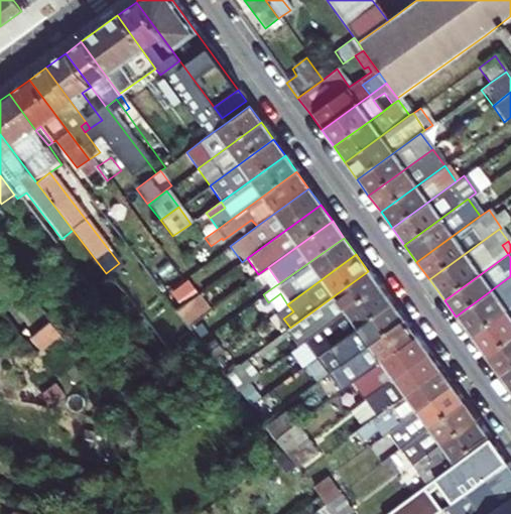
[(279,283),(268,267),(258,274),(270,289),(279,283)]
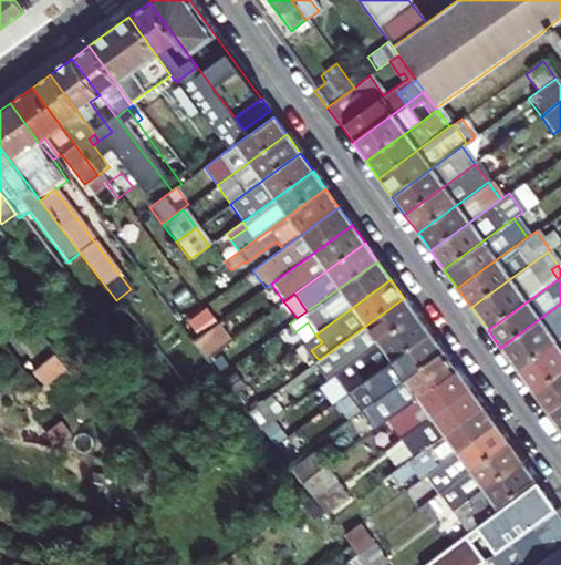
[(326,381),(333,376),(416,316),(404,298),(319,360),(313,363),(326,381)]
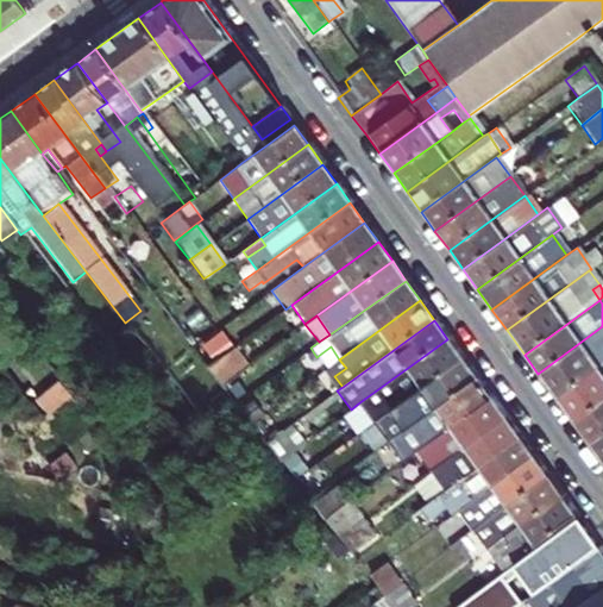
[(556,398),(564,392),(602,362),(602,326),(538,374),(556,398)]
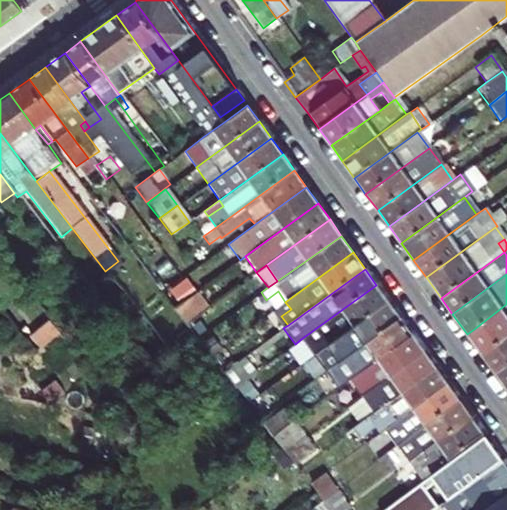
[(171,308),(176,304),(189,295),(180,281),(161,295),(171,308)]
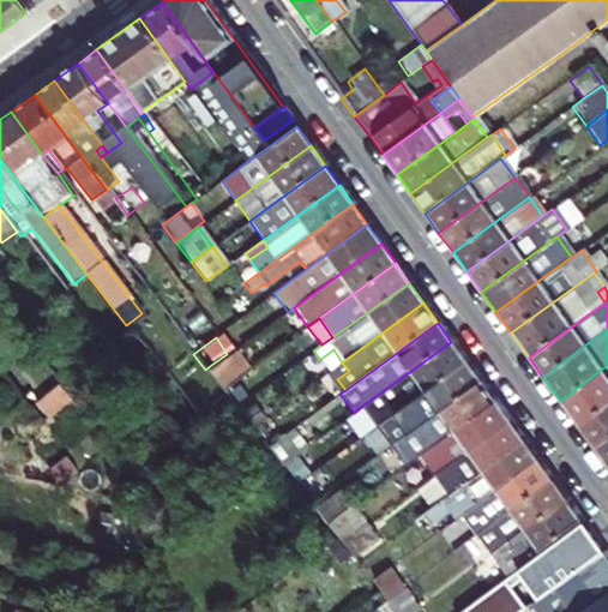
[(390,417),(465,361),(451,342),(361,407),(375,426),(390,417)]
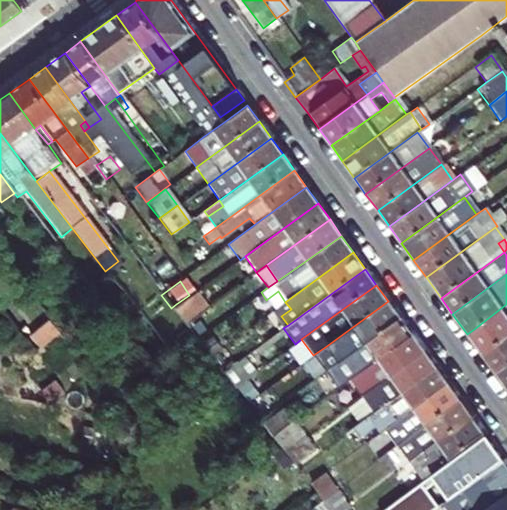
[(324,372),(337,363),(400,318),(388,301),(325,347),(313,355),(324,372)]
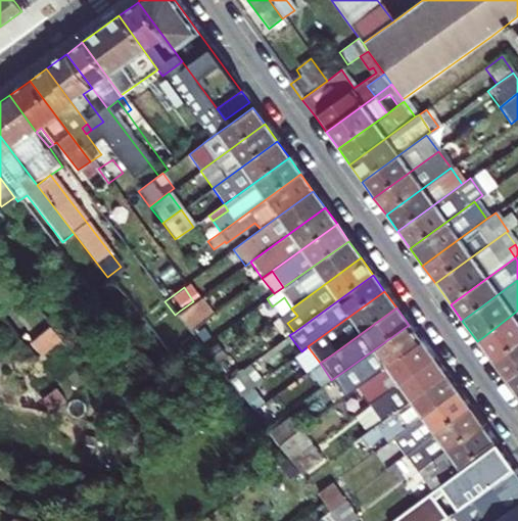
[(297,316),(291,309),(282,316),(287,323),(297,316)]
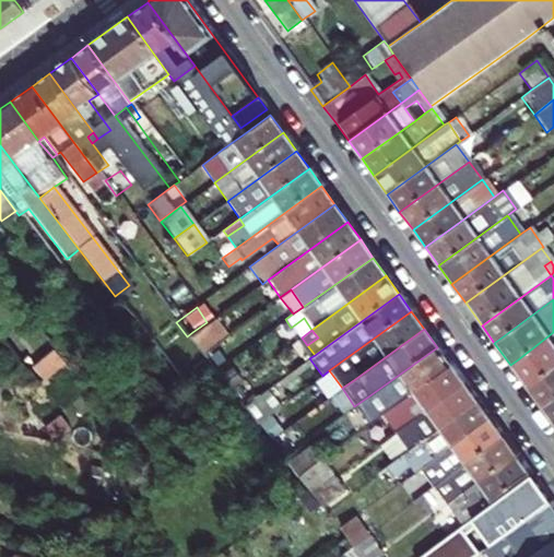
[(553,332),(518,359),(510,365),(526,387),(553,366),(553,332)]
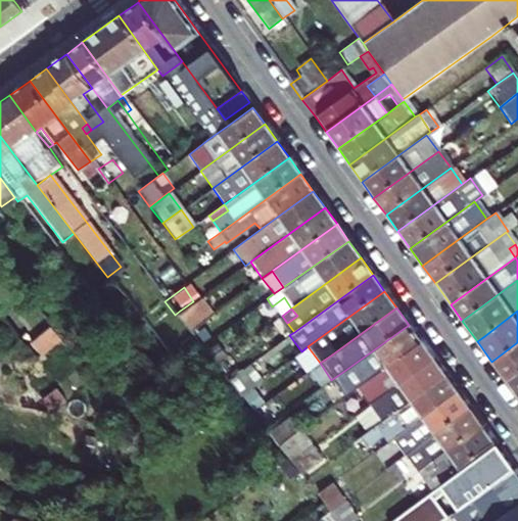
[(344,397),(357,387),(421,341),(409,325),(344,371),(331,380),(344,397)]
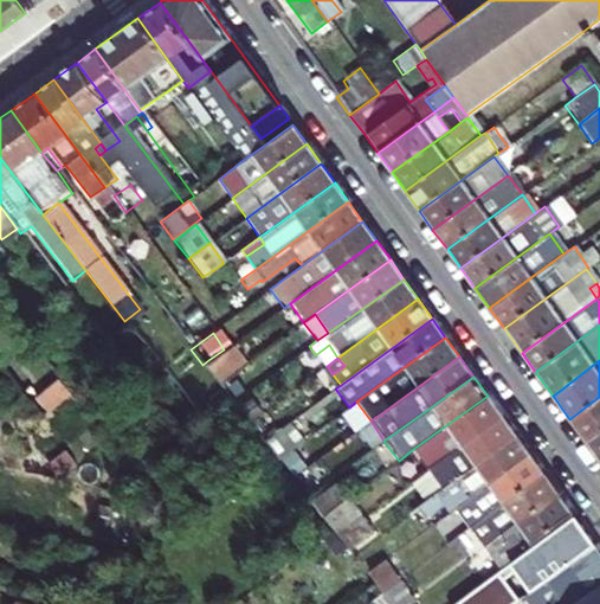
[(240,399),(250,412),(275,394),(265,383),(240,399)]
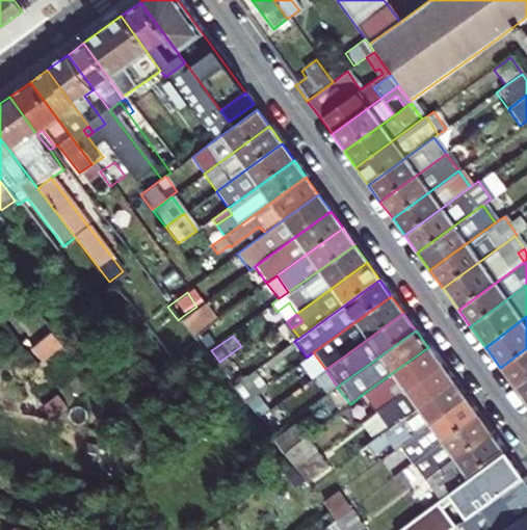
[(363,394),(376,412),(441,364),(428,347),(363,394)]
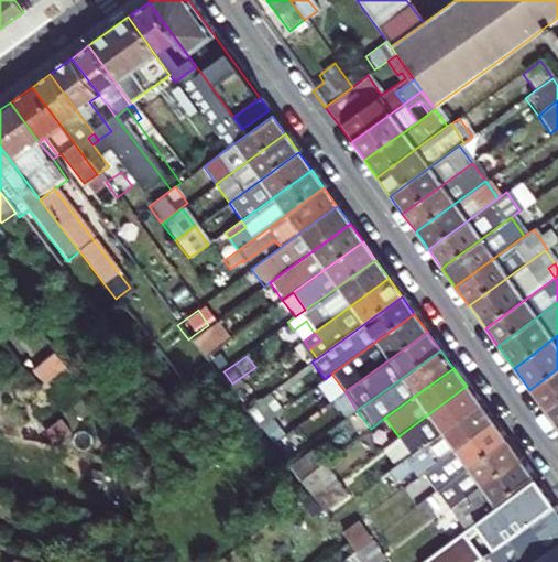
[(544,410),(557,400),(557,369),(529,390),(544,410)]
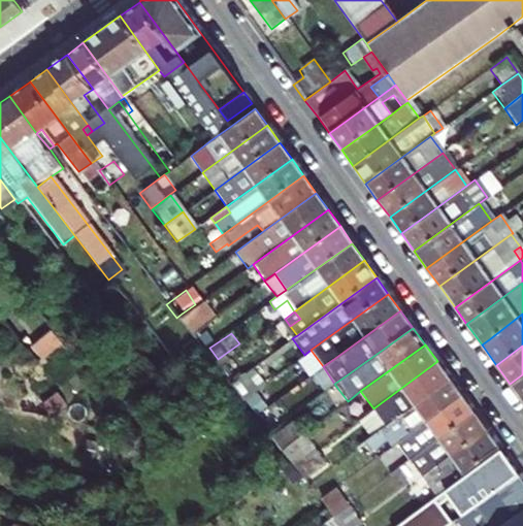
[(373,408),(386,425),(450,379),(437,361),(373,408)]
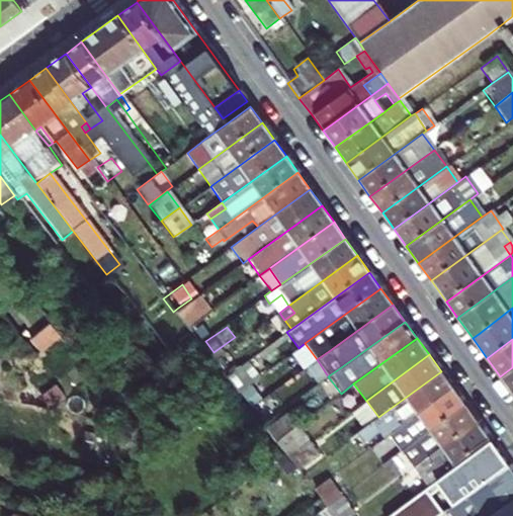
[(225,377),(236,393),(257,377),(246,362),(225,377)]
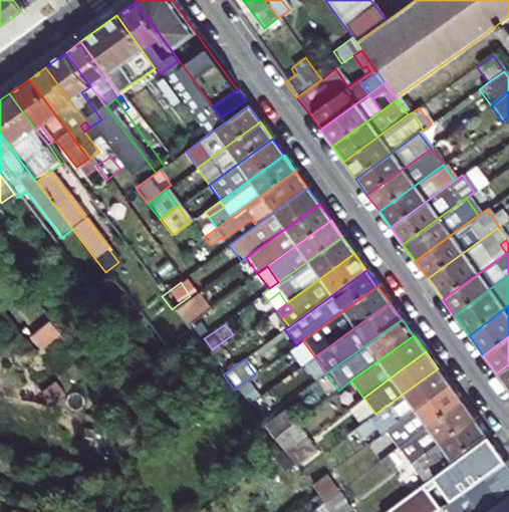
[(508,364),(496,373),(508,391),(508,390),(508,364)]
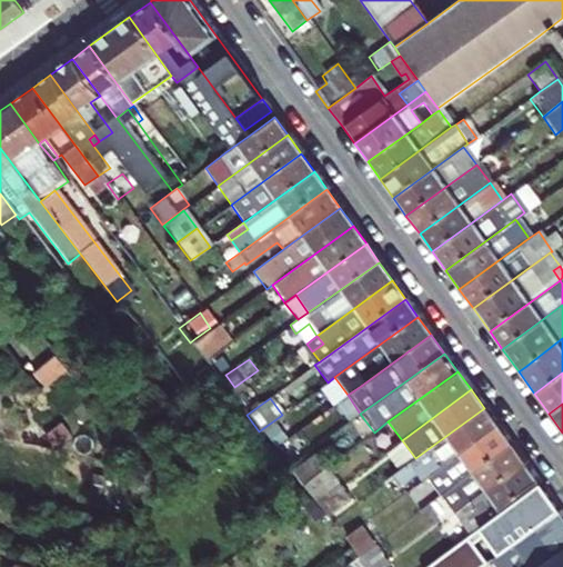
[(415,458),(429,477),(498,427),(484,408),(415,458)]
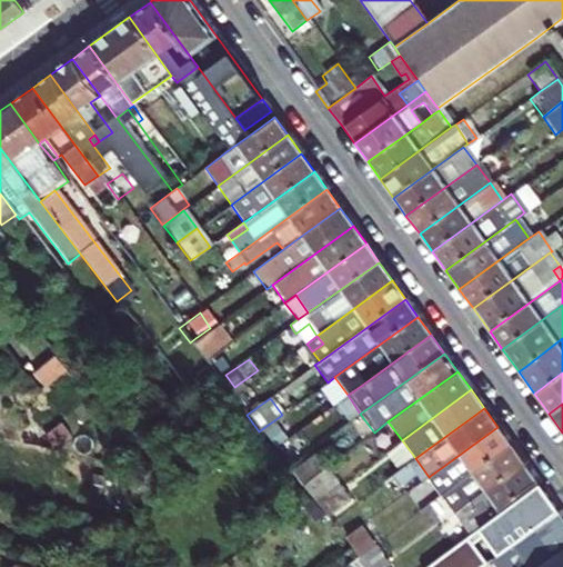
[(441,495),(510,445),(498,427),(429,477),(441,495)]
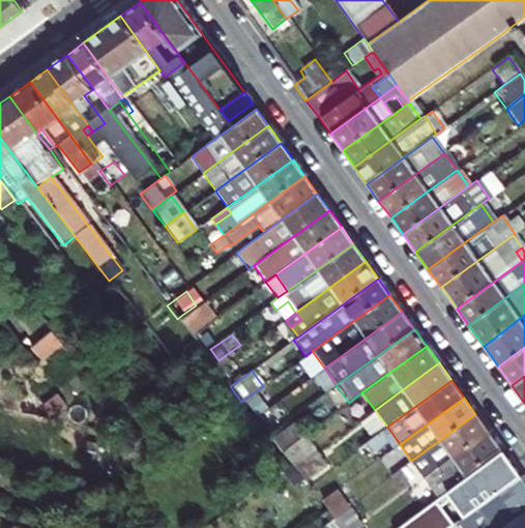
[(267,427),(284,415),(274,403),(259,415),(267,427)]
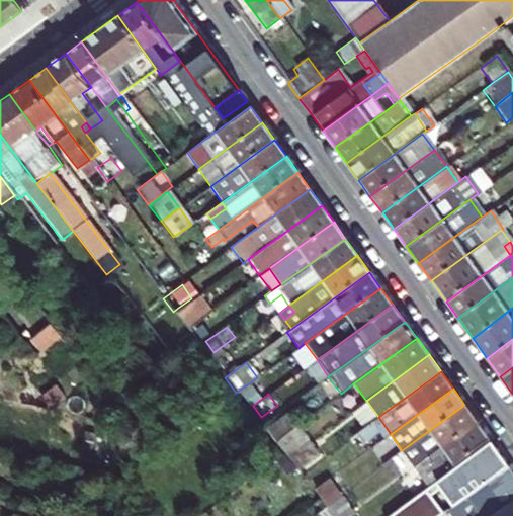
[(414,466),(426,458),(477,422),(464,405),(402,450),(414,466)]
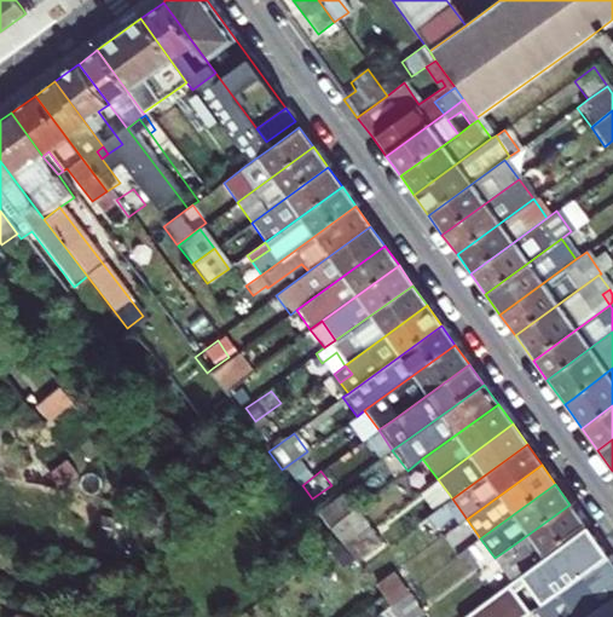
[(342,495),(317,512),(328,528),(353,509),(342,495)]
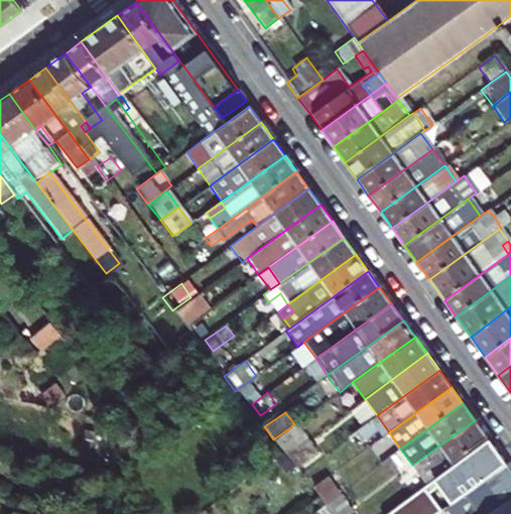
[(358,448),(379,432),(371,419),(349,435),(358,448)]
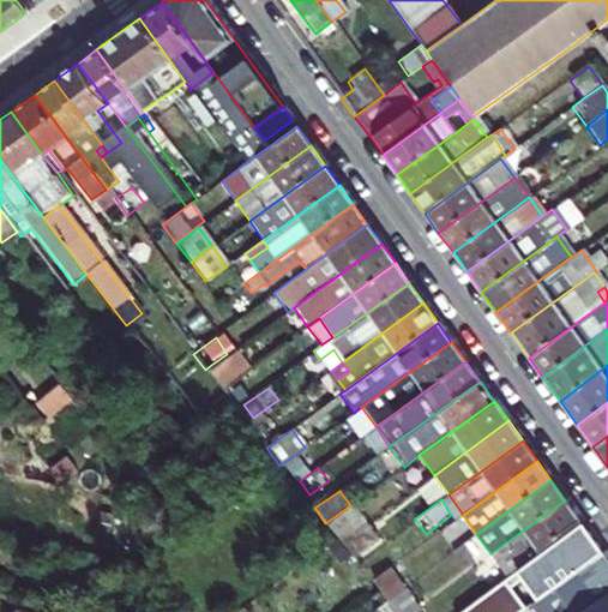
[(565,501),(505,544),(491,553),(505,574),(579,519),(565,501)]
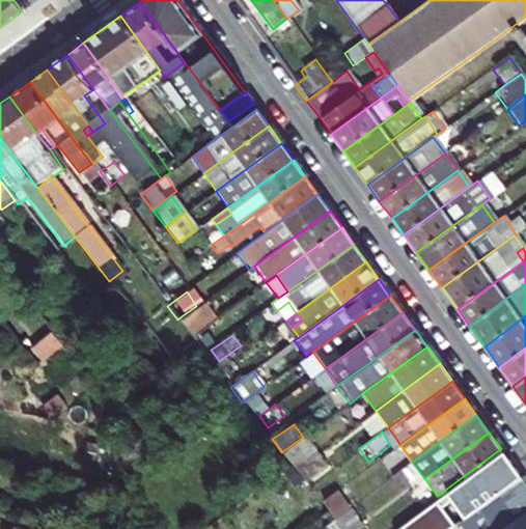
[(90,462),(94,447),(85,444),(82,460),(90,462)]
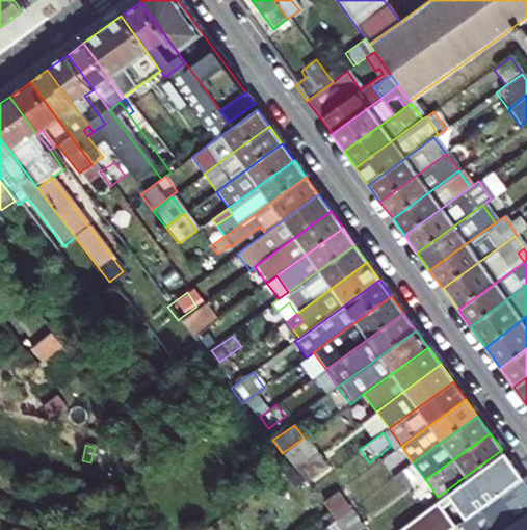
[(294,449),(285,455),(292,466),(294,466),(301,460),(294,449)]
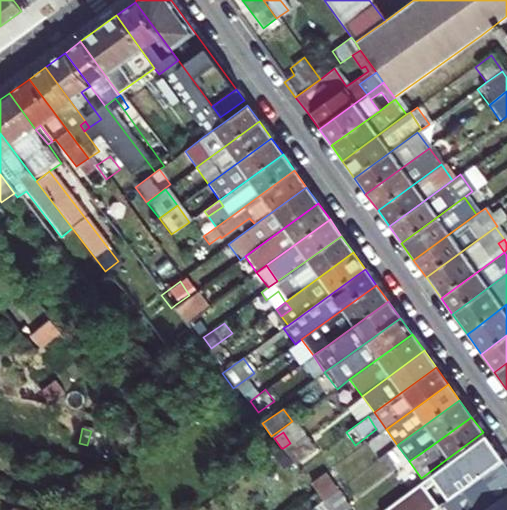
[(483,509),(493,503),(506,492),(506,467),(503,461),(442,505),(445,509),(483,509)]
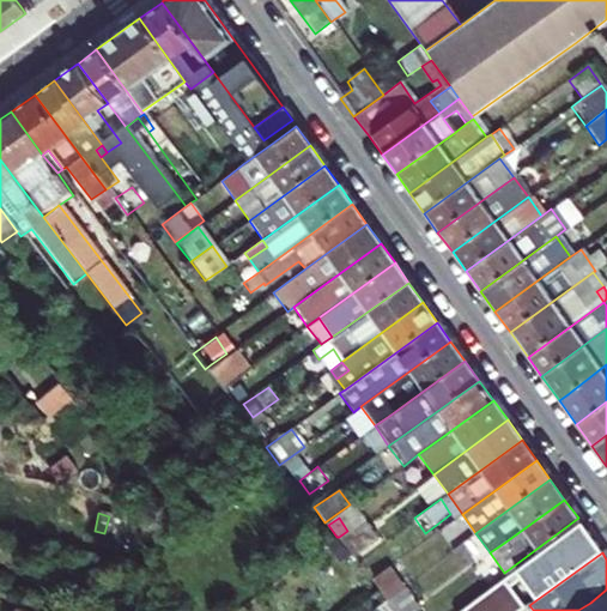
[(380,574),(366,584),(375,594),(382,604),(395,593),(380,574)]
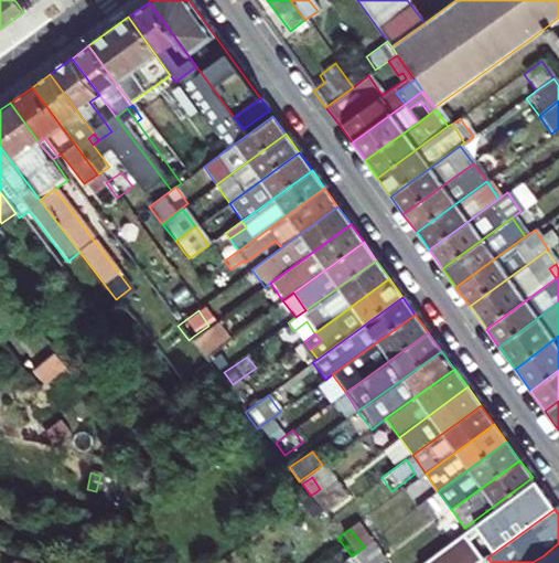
[(558,562),(558,543),(544,555),(548,562),(558,562)]
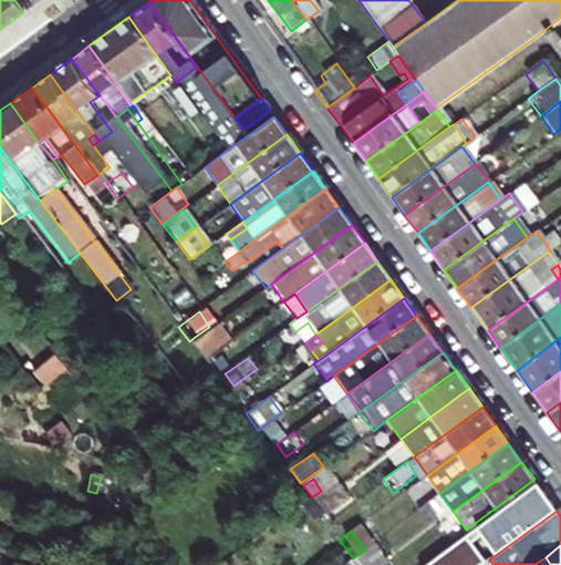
[(383,564),(370,548),(360,557),(365,564),(383,564)]
